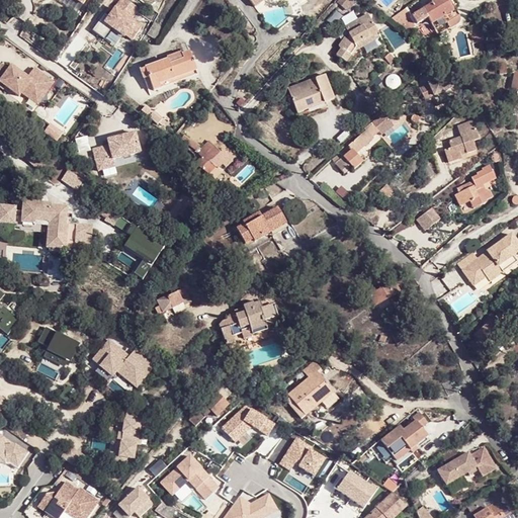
[(137,7),(125,0),(118,0),(104,21),(132,39),(142,24),(131,16),(137,7)]
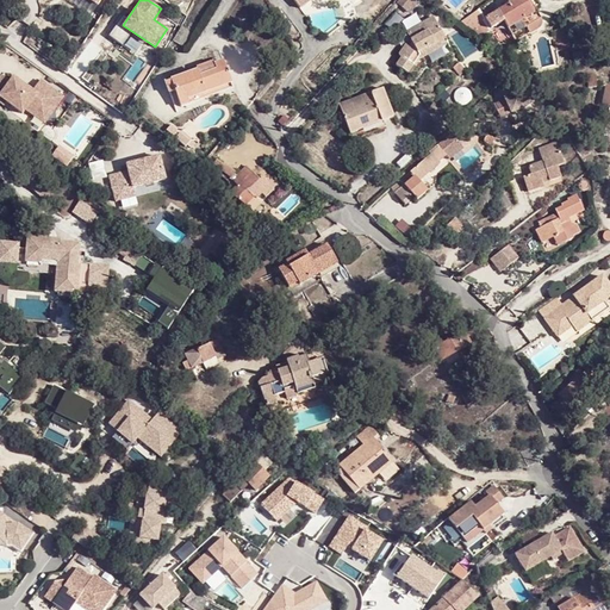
[(527,0),(511,0),(510,1),(509,1),(510,4),(504,7),(497,10),(503,22),(511,36),(526,27),(537,20),(539,20),(527,0)]
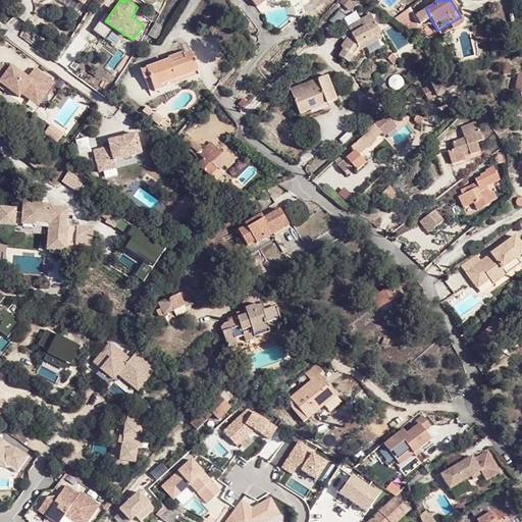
[(410,8),(395,19),(403,25),(407,23),(415,18),(419,24),(430,18),(425,8),(414,15),(410,8)]
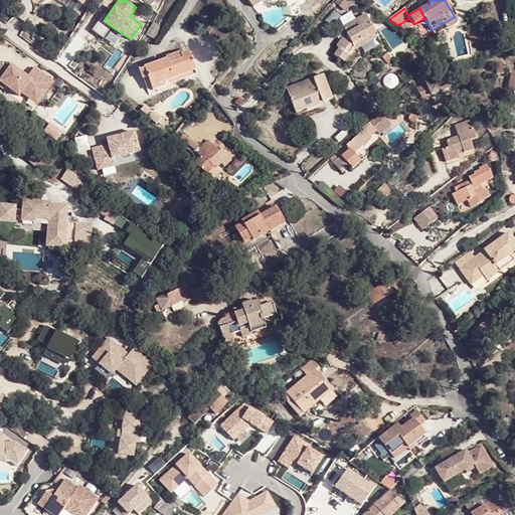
[(344,65),(350,56),(353,52),(364,47),(362,45),(377,37),(365,16),(356,21),(360,27),(346,35),(347,37),(345,41),(342,40),(337,49),(339,50),(333,57),(344,65)]
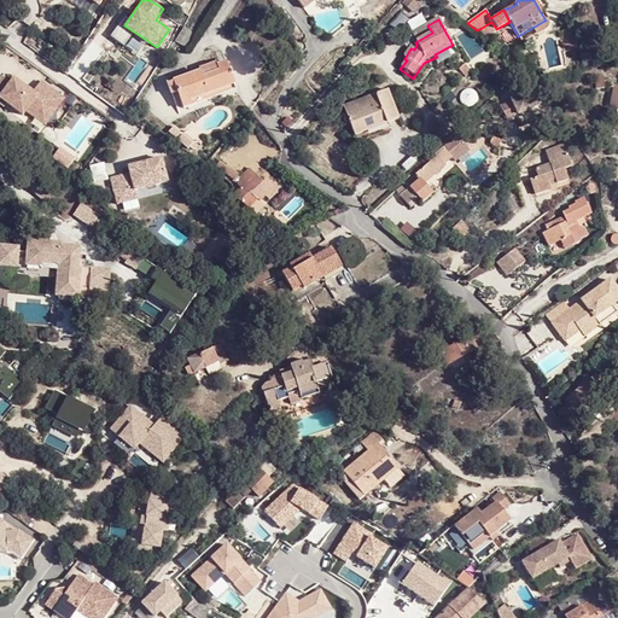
[(544,21),(532,28),(536,34),(547,28),(547,24),(544,21)]
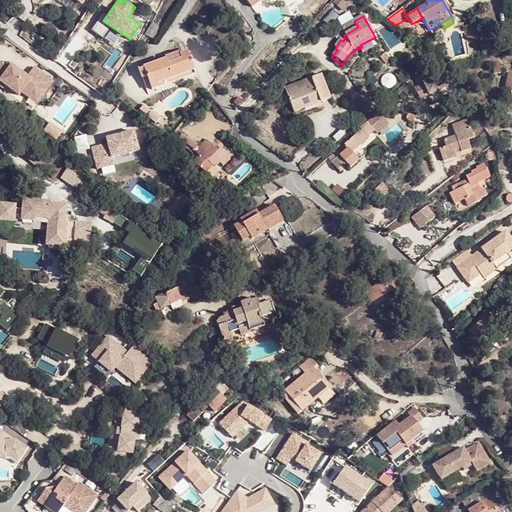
[(340,28),(344,35),(358,27),(354,21),(340,28)]
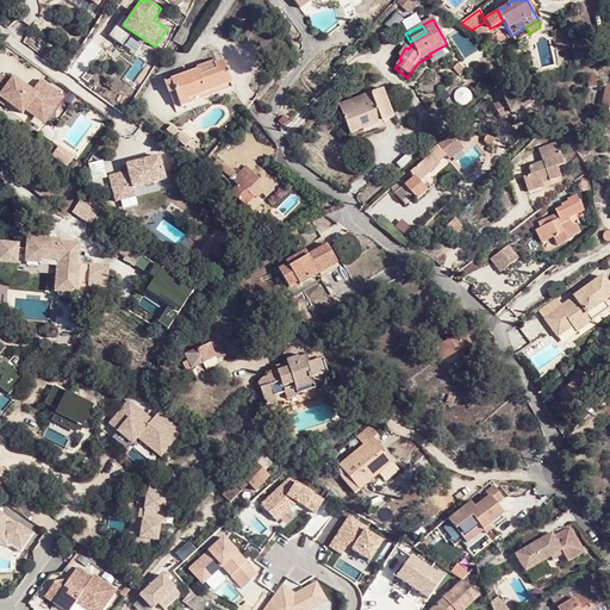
[(471,30),(479,37),(483,35),(475,27),(471,30)]
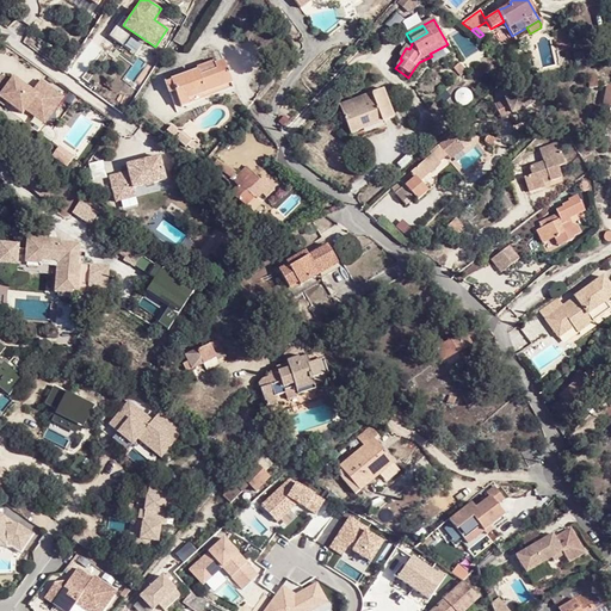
[(556,31),(560,51),(571,49),(569,43),(574,42),(571,28),(556,31)]
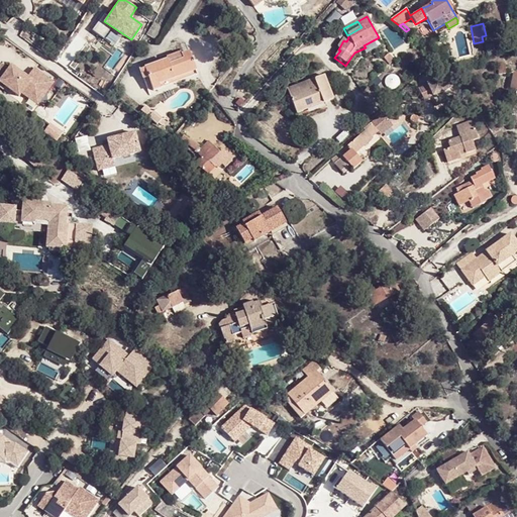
[(354,53),(351,57),(381,41),(379,37),(364,45),(366,47),(354,53)]
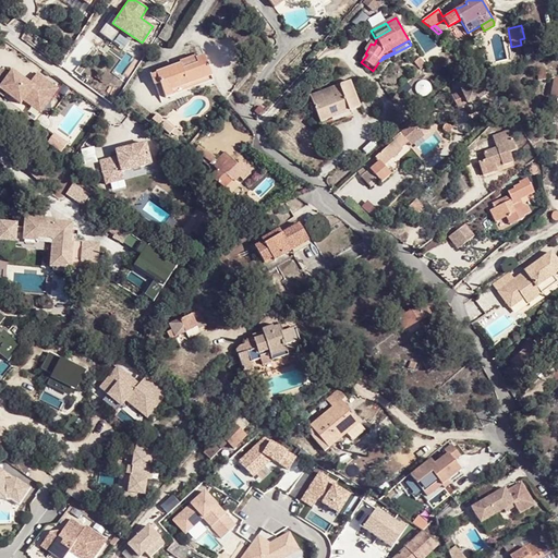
[(160,99),(211,81),(213,81),(203,57),(150,76),(160,99)]
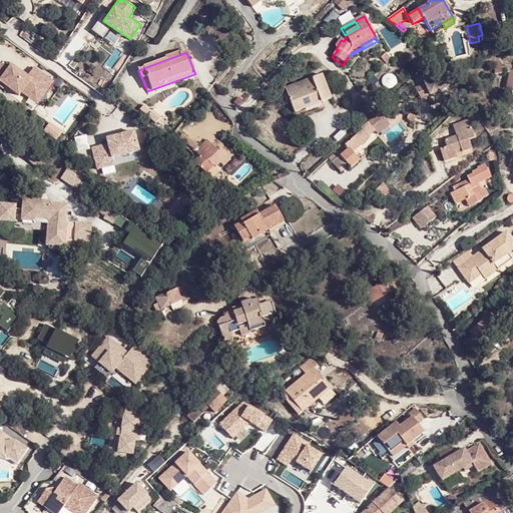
[(381,55),(387,63),(391,59),(386,52),(381,55)]
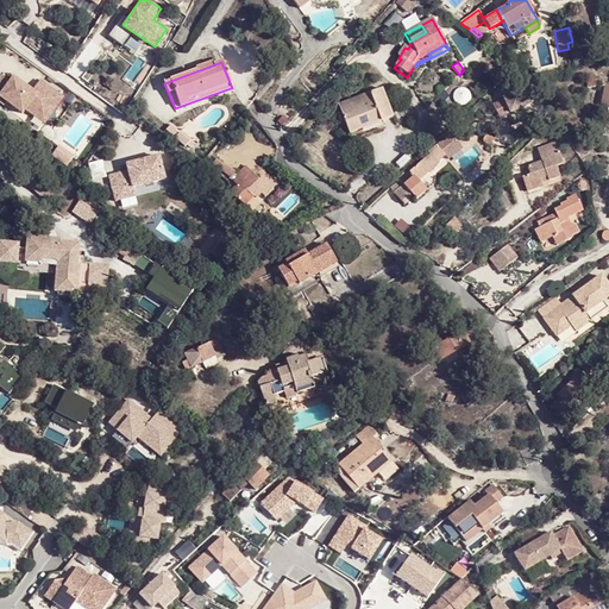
[(0,76),(0,100),(4,102),(20,115),(24,111),(33,119),(45,102),(54,110),(61,98),(38,81),(30,92),(11,77),(7,82),(0,76)]
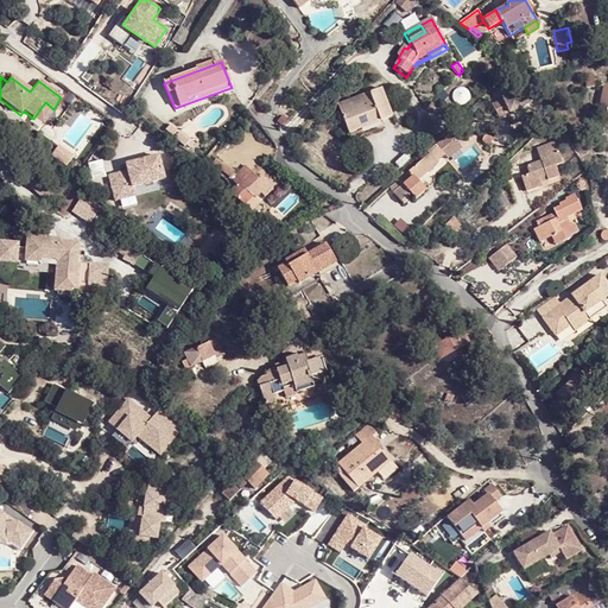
[(348,134),(360,130),(359,127),(378,119),(379,121),(391,116),(379,89),(336,106),(348,134)]
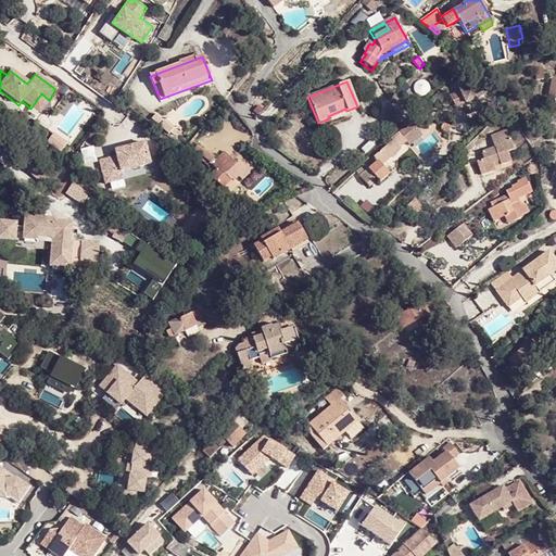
[(452,102),(482,100),(481,81),(451,84),(452,102)]
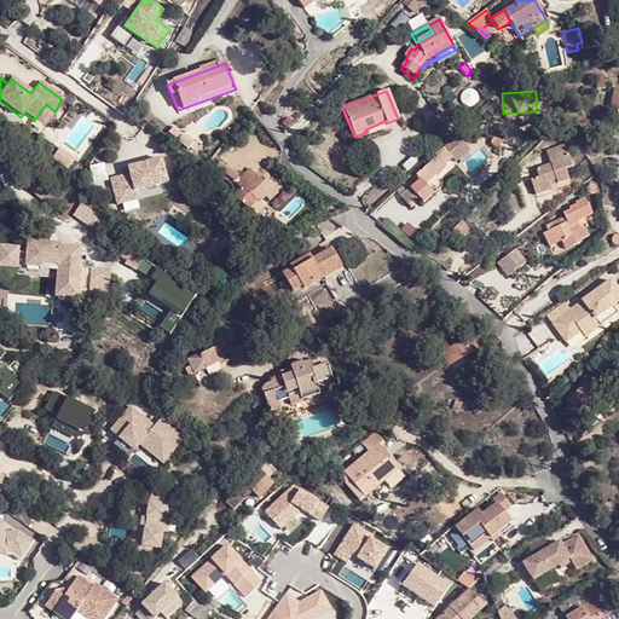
[(46,104),(34,121),(44,127),(55,111),(46,104)]
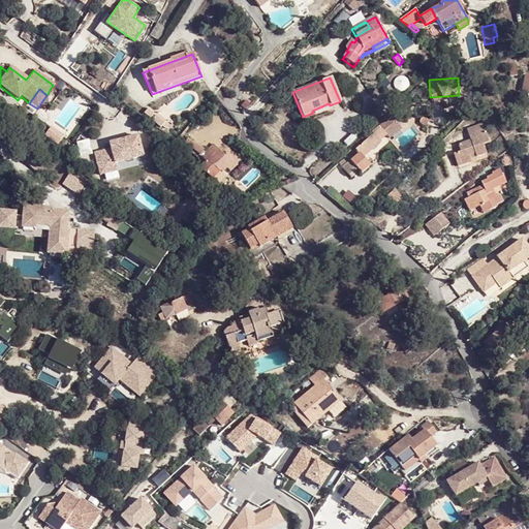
[(312,111),(313,113),(330,105),(329,103),(312,111)]
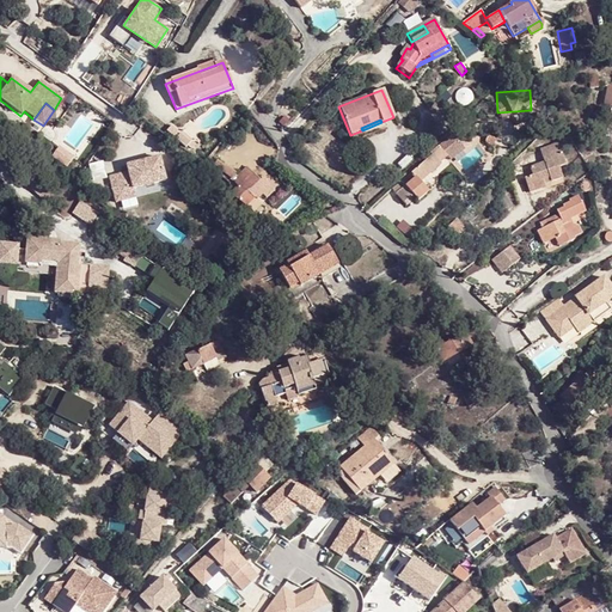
[(171,123),(166,129),(185,145),(188,144),(193,146),(195,141),(182,132),(179,134),(176,132),(179,129),(171,123)]
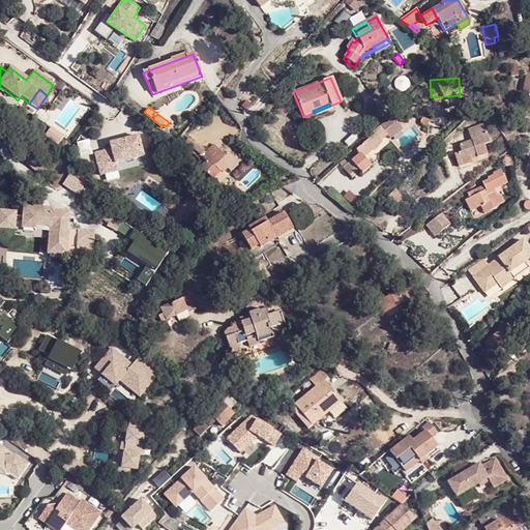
[(471,163),(470,159),(469,156),(475,153),(476,156),(487,153),(483,144),(489,143),(482,124),(467,130),(470,141),(458,146),(461,152),(453,154),(458,167),(471,163)]
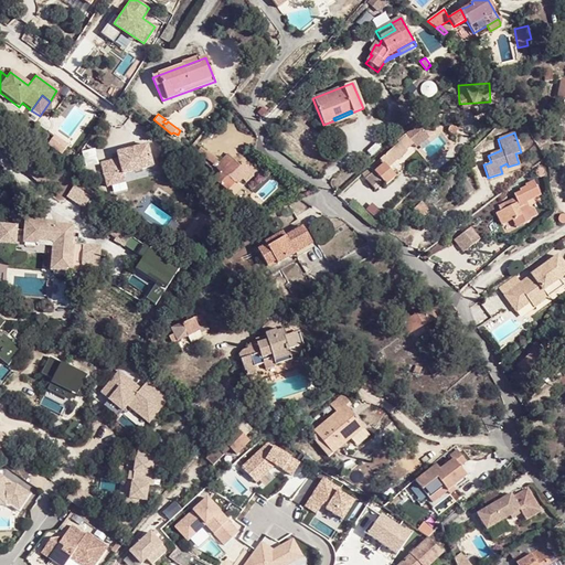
[(405,135),(403,136),(412,147),(414,145),(405,135)]
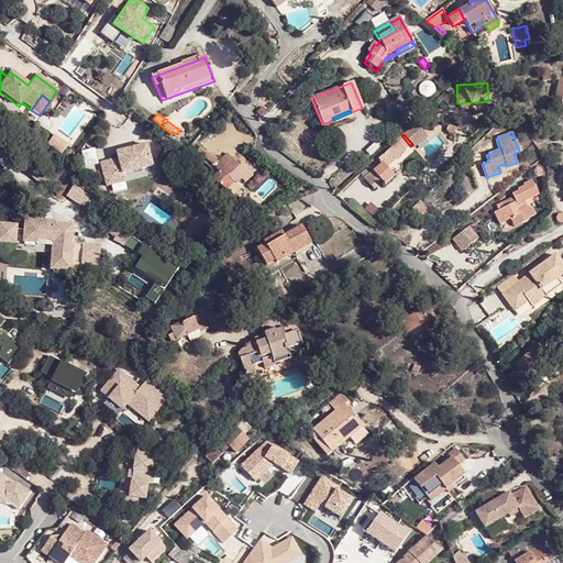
[(371,173),(372,175),(374,173),(379,179),(388,172),(386,168),(405,152),(404,151),(410,146),(401,135),(396,140),(397,141),(377,158),(382,164),(371,173)]
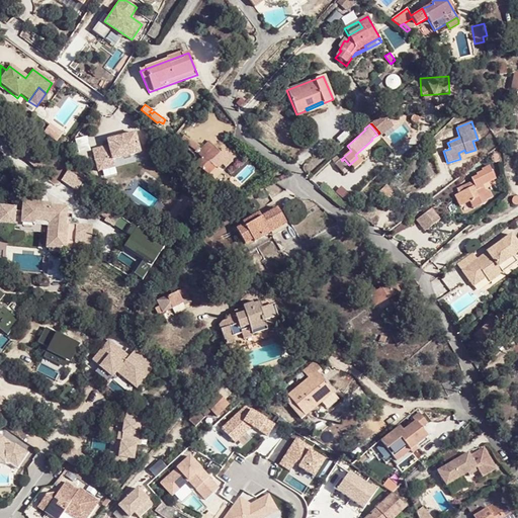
[(108,137),(109,142),(93,146),(99,168),(104,167),(101,158),(108,157),(107,155),(113,154),(113,157),(142,149),(136,128),(108,137)]
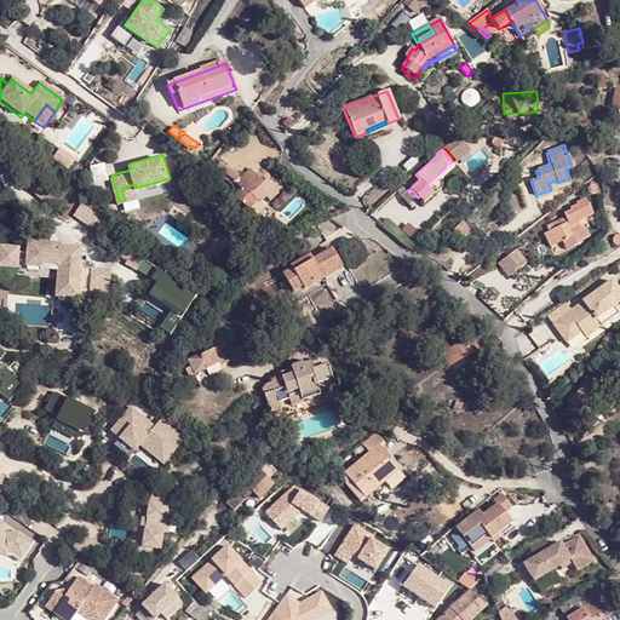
[(217,161),(211,170),(236,190),(239,188),(236,184),(239,181),(235,177),(236,176),(217,161)]
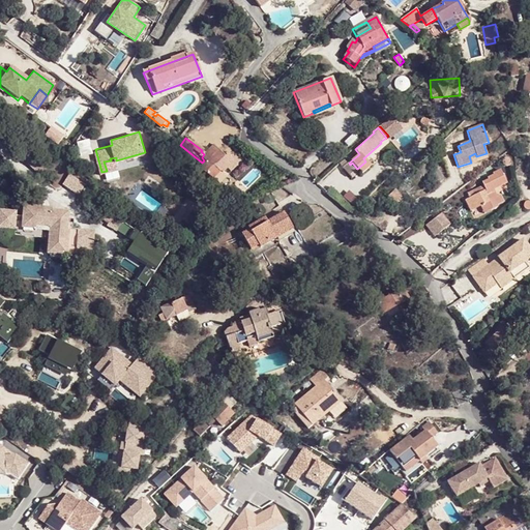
[(212,146),(204,154),(202,157),(204,160),(202,163),(198,168),(212,180),(219,171),(215,167),(225,157),(224,156),(212,146)]
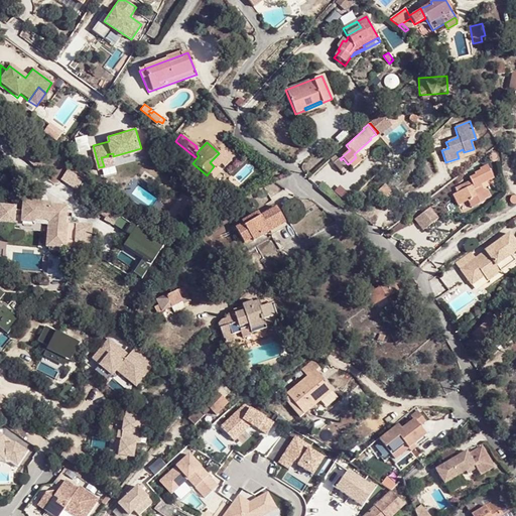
[(330,161),(334,165),(341,160),(340,158),(350,150),(346,145),(330,161)]
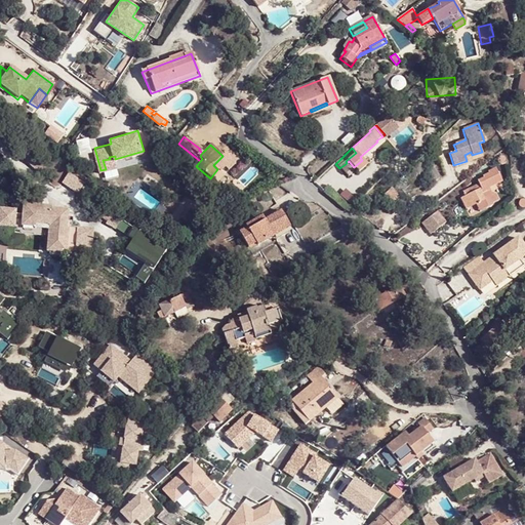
[(224,152),(221,155),(223,156),(213,165),(217,169),(219,171),(225,165),(228,168),(234,161),(224,152)]
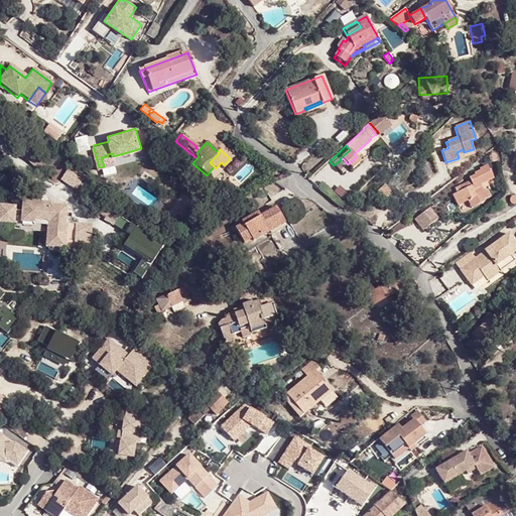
[(101,157),(104,166),(115,163),(113,156),(113,153),(107,154),(108,156),(101,157)]
